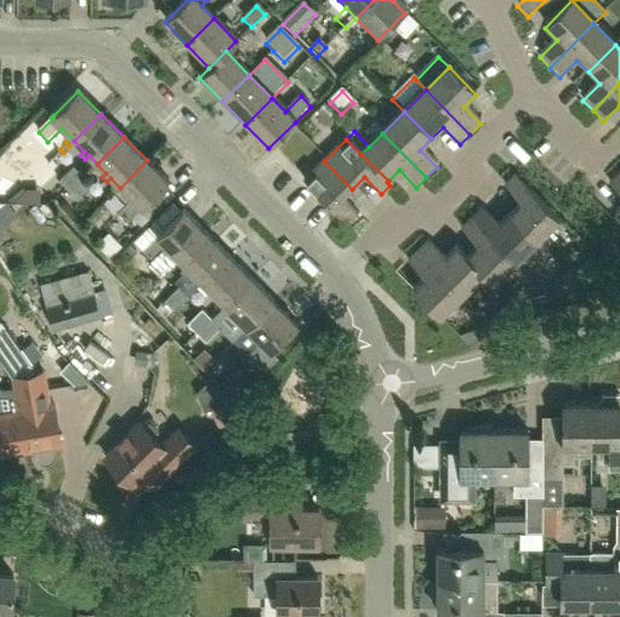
[(147,160),(120,188),(132,200),(128,204),(119,213),(130,224),(134,220),(148,205),(170,184),(147,160)]
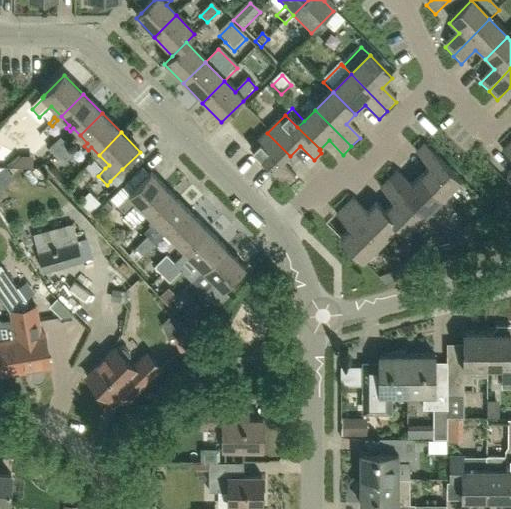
[(284,161),(290,156),(267,133),(250,151),(281,182),(286,188),(295,180),(280,165),(284,161)]
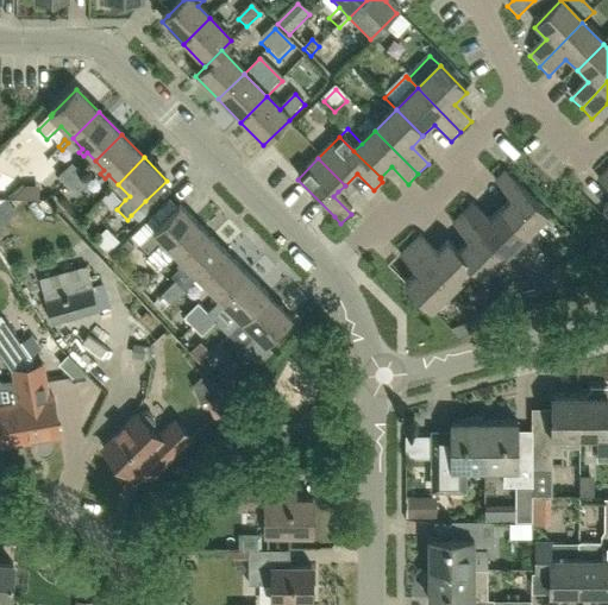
[(67,189),(82,175),(71,164),(56,178),(67,189)]
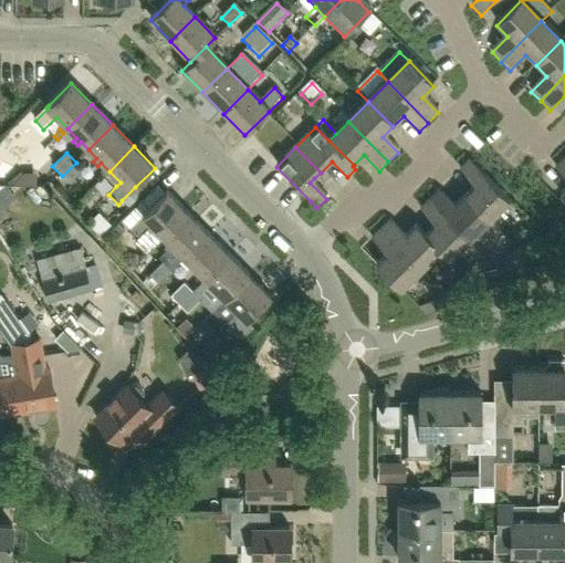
[(564,162),(555,170),(564,180),(564,190),(560,197),(564,202),(564,162)]
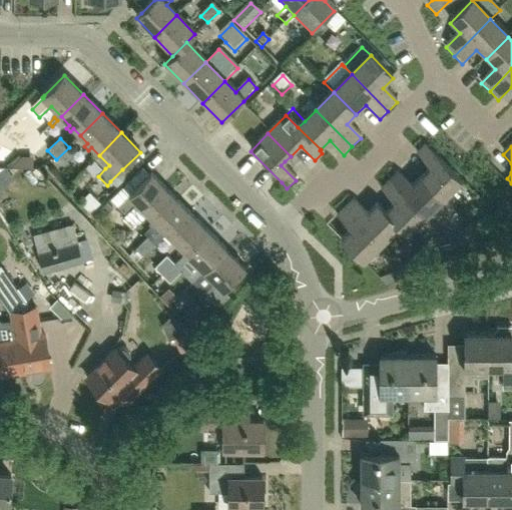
[(69,147),(56,159),(64,167),(77,155),(69,147)]
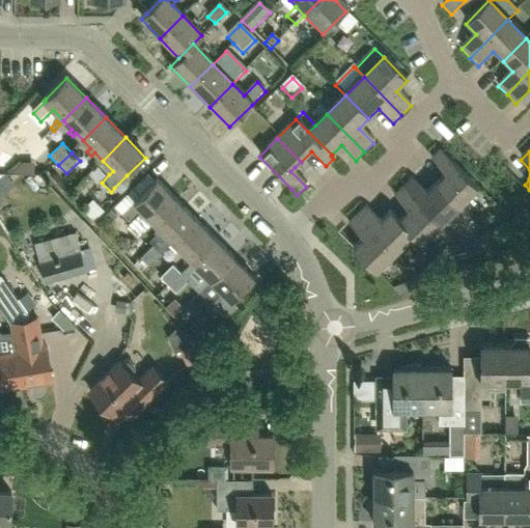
[(435,186),(457,210),(476,190),(440,153),(430,162),(445,176),(435,186)]
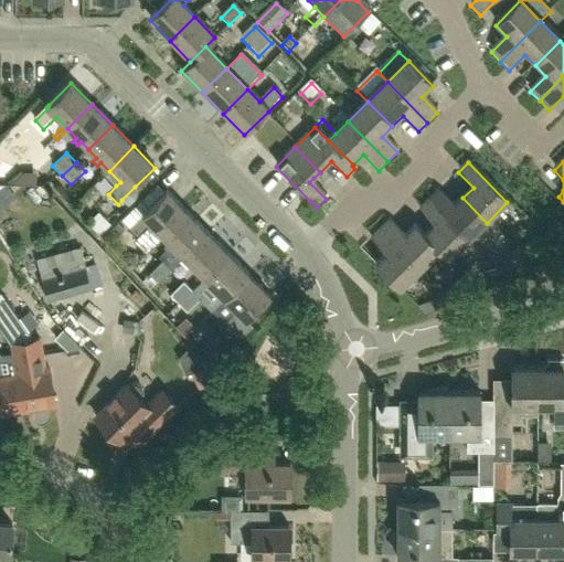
[(120,182),(109,171),(105,175),(116,186),(120,182)]
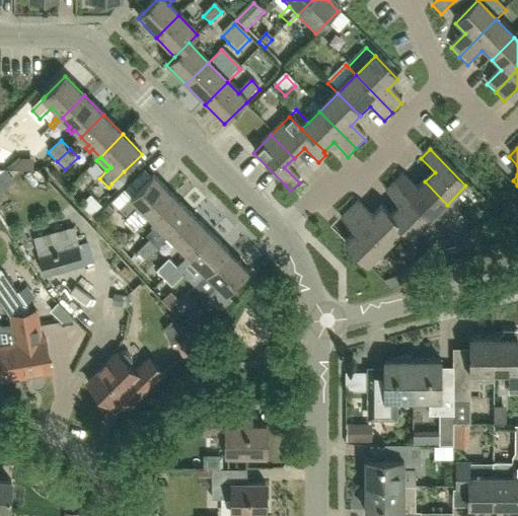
[(21,158),(8,171),(35,171),(35,158),(21,158)]
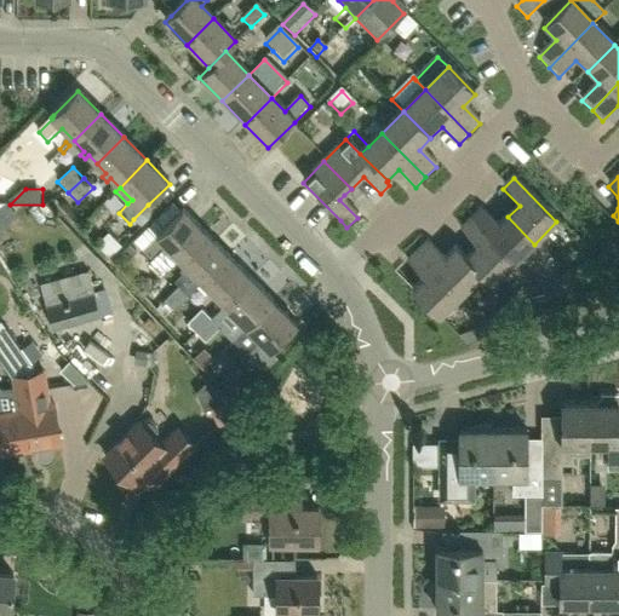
[(142,252),(185,209),(176,201),(133,242),(142,252)]
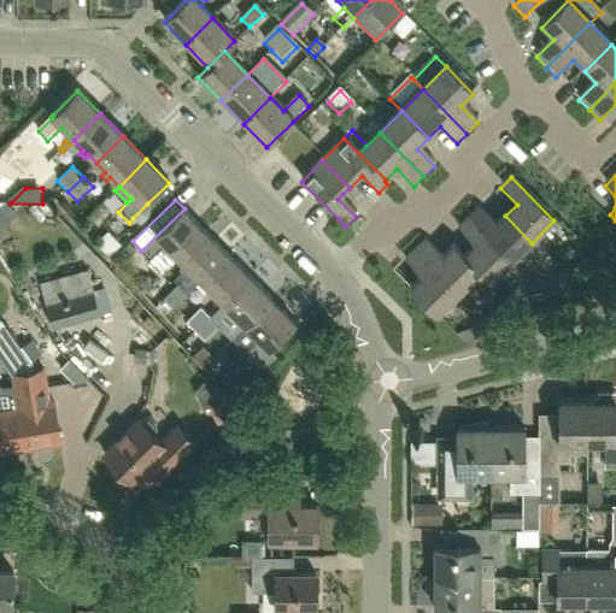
[(0,205),(0,229),(18,219),(9,204),(4,204),(0,205)]
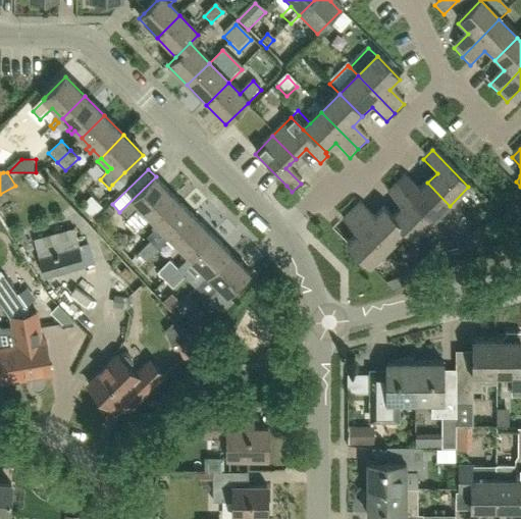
[(124,172),(112,185),(118,192),(132,179),(124,172)]
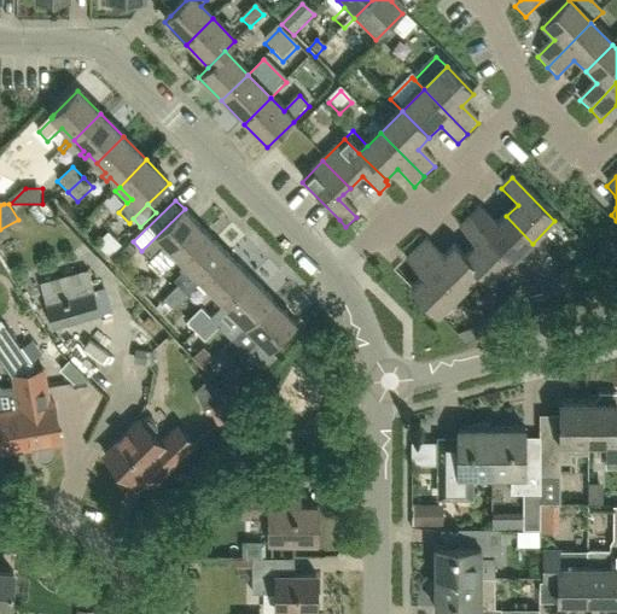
[(185,209),(141,251),(150,259),(152,261),(166,247),(178,261),(207,233),(199,224),(185,209)]
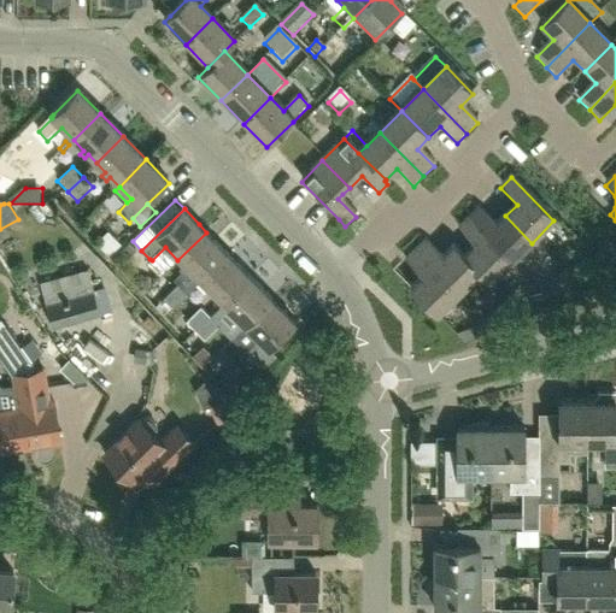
[(532,243),(505,216),(494,227),(477,210),(467,220),(510,264),(532,243)]
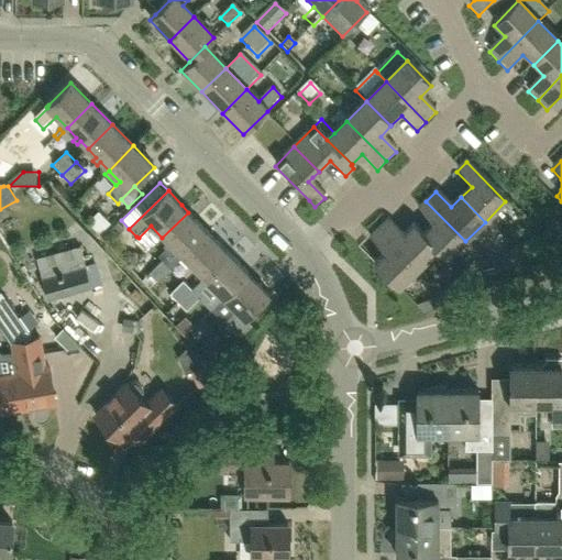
[(445,261),(465,241),(426,201),(417,210),(432,227),(422,237),(438,252),(445,261)]
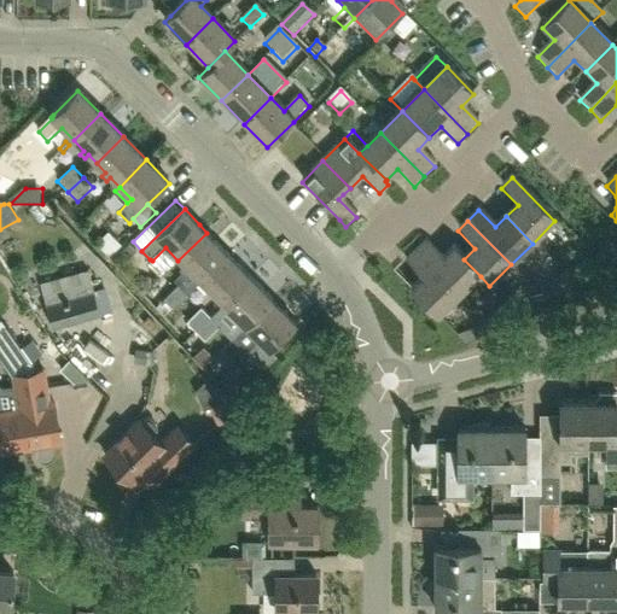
[(110,257),(122,245),(109,232),(97,243),(110,257)]
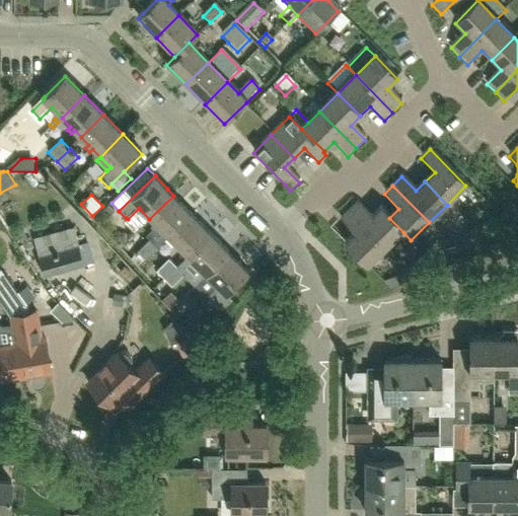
[(156,226),(168,238),(193,215),(173,196),(149,219),(156,226)]
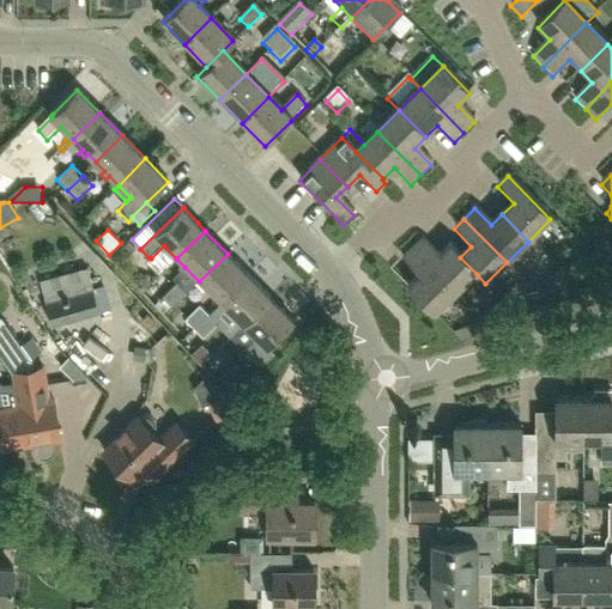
[(477,274),(460,257),(449,247),(437,259),(420,242),(411,251),(455,296),(477,274)]
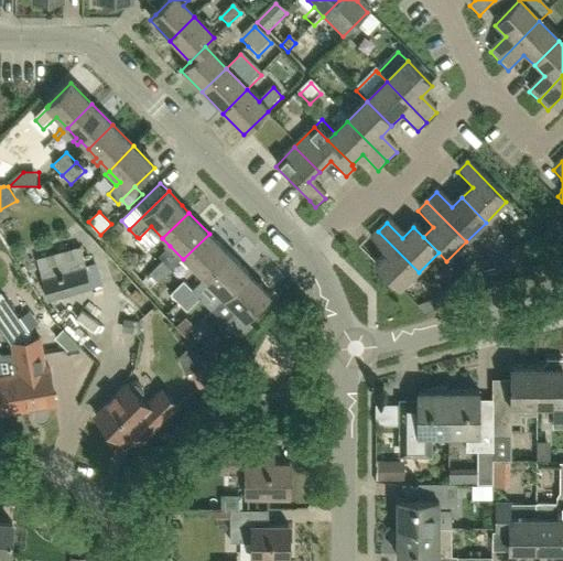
[(139,238),(137,237),(133,240),(147,254),(162,238),(151,226),(139,238)]
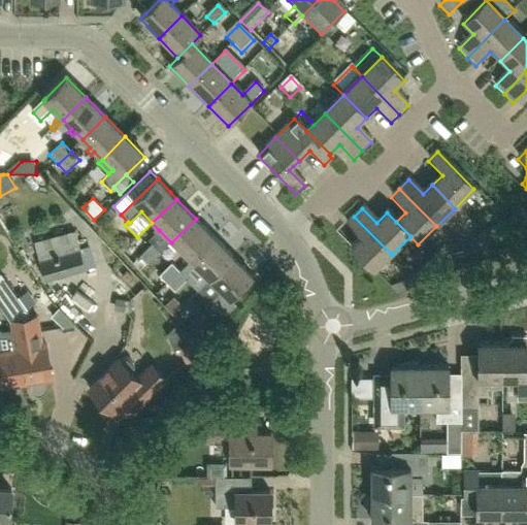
[(372,274),(392,255),(354,217),(344,226),(359,240),(352,249),(350,251),(372,274)]
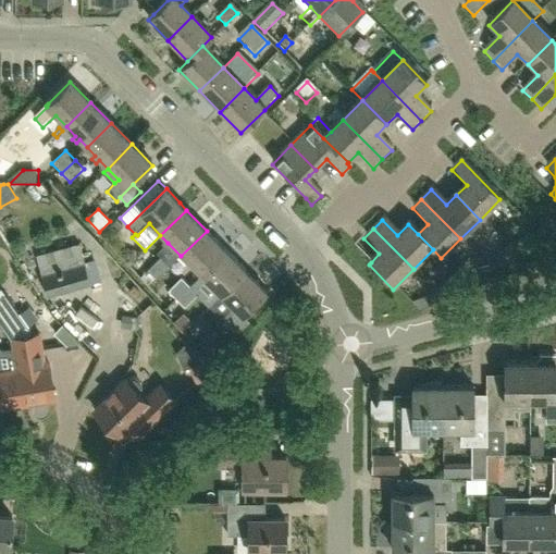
[(201,277),(227,251),(207,231),(181,256),(189,265),(187,267),(190,271),(194,268),(201,277)]
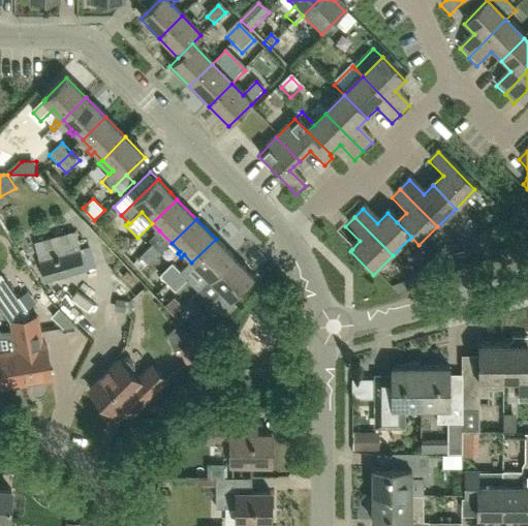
[(150,240),(154,244),(134,263),(143,272),(172,243),(159,230),(150,240)]
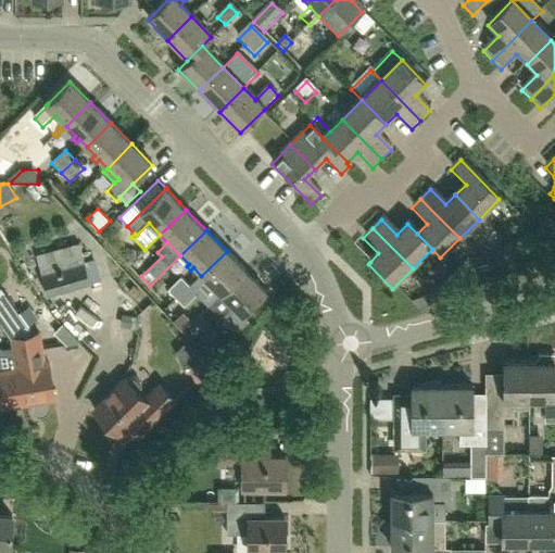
[(91,286),(85,262),(80,243),(37,255),(48,299),(91,286)]
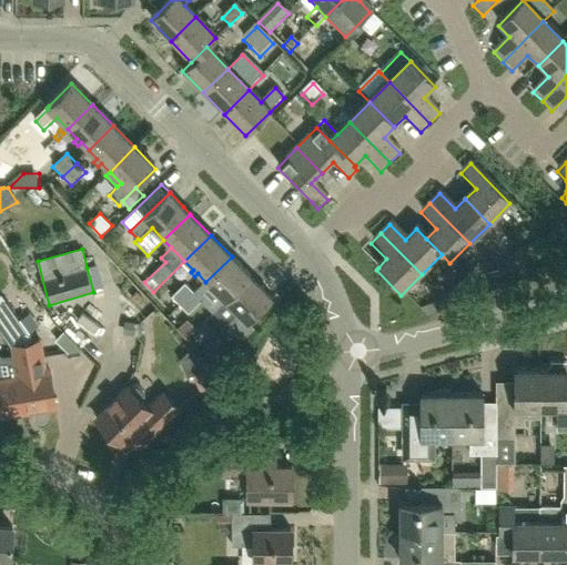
[(253,278),(232,256),(205,282),(194,294),(202,303),(214,315),(226,304),(253,278)]
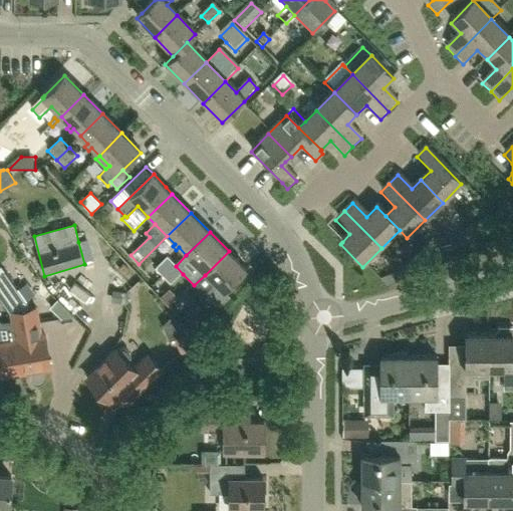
[(78,242),(84,264),(94,261),(88,239),(78,242)]
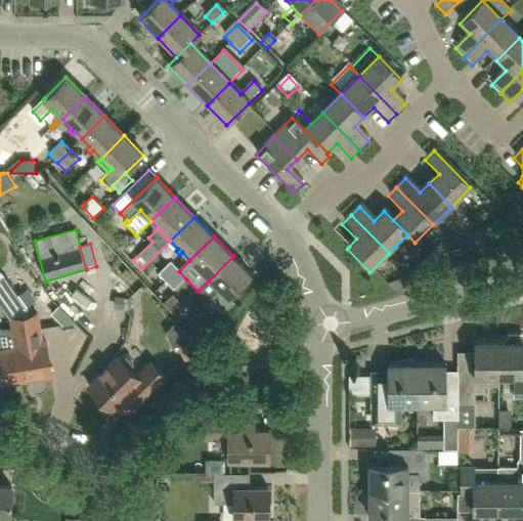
[(209,280),(198,291),(217,310),(230,297),(252,276),(243,266),(233,256),(209,280)]
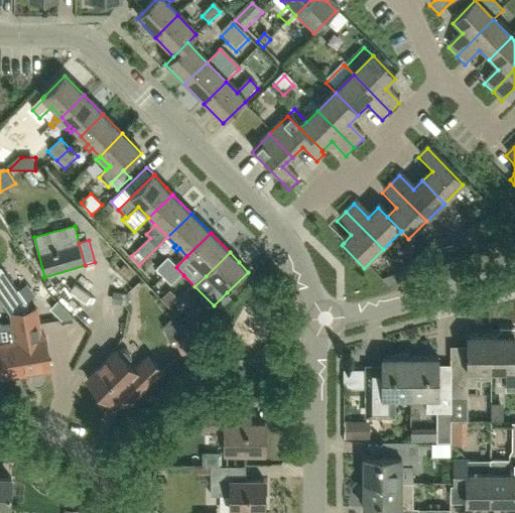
[(163,279),(176,267),(167,258),(155,270),(163,279)]
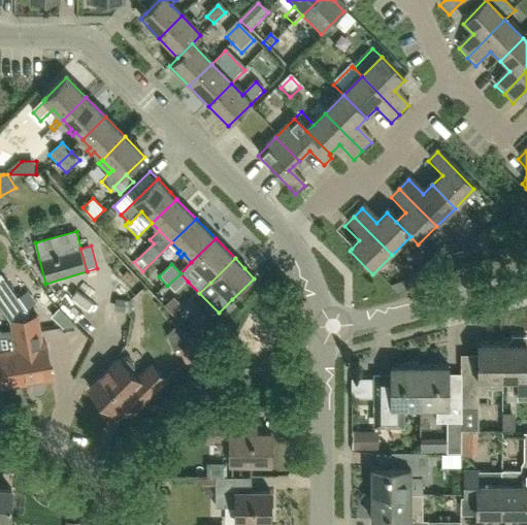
[(0,305),(7,316),(9,331),(19,386),(51,381),(44,348),(41,348),(38,332),(35,315),(32,315),(1,272),(0,272),(0,305)]
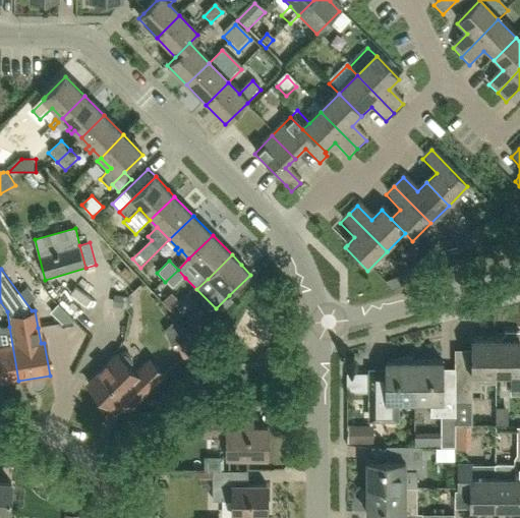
[(125,270),(120,275),(126,281),(131,276),(125,270)]
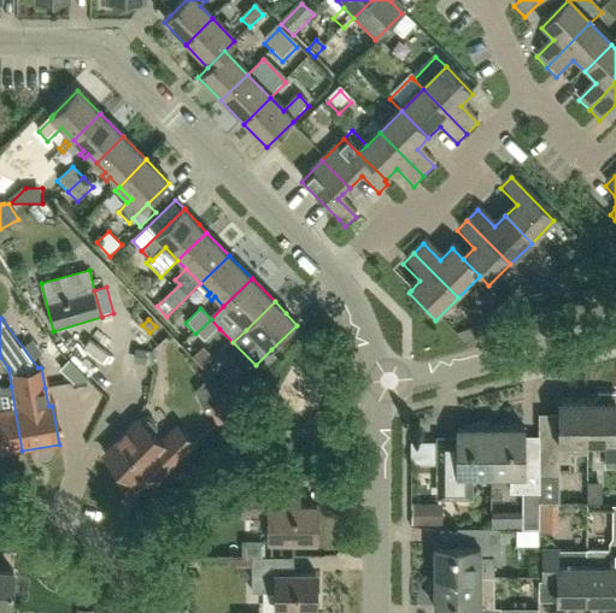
[(211,319),(195,334),(205,343),(220,329),(211,319)]
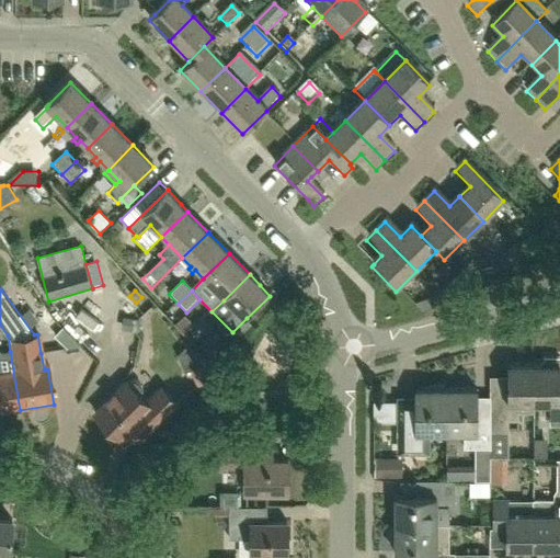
[(137,334),(139,320),(124,317),(122,331),(137,334)]
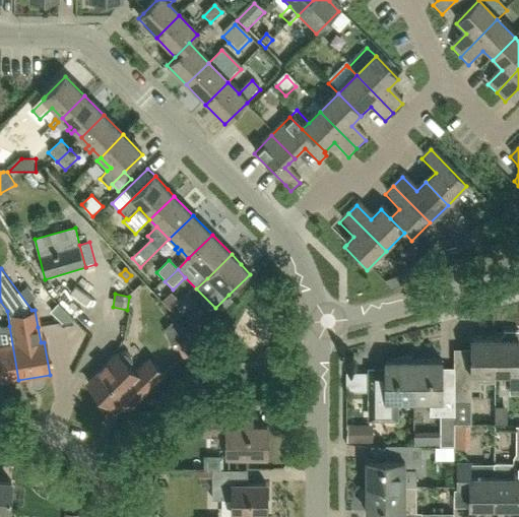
[(172,294),(163,302),(173,312),(181,304),(172,294)]
